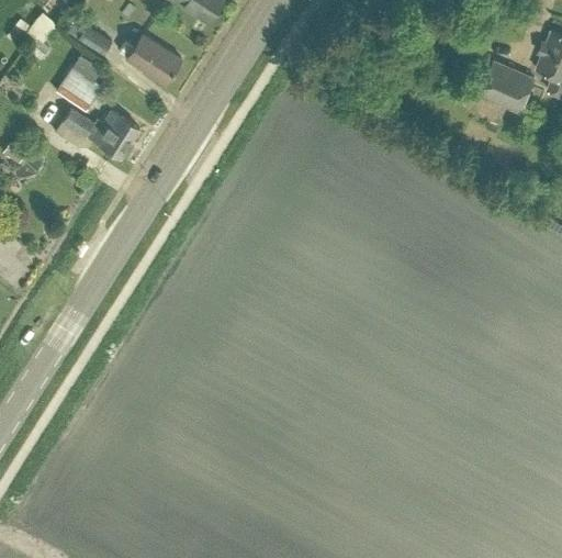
[(175,0),(208,22),(222,0),(175,0)]
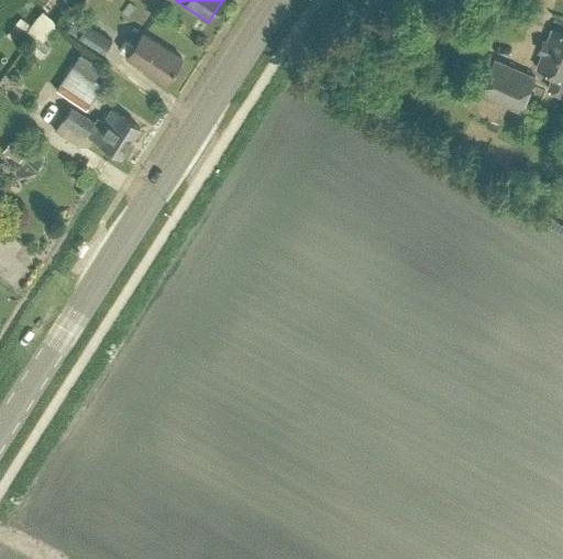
[(33,29),(47,41),(63,21),(48,9),(33,29)]
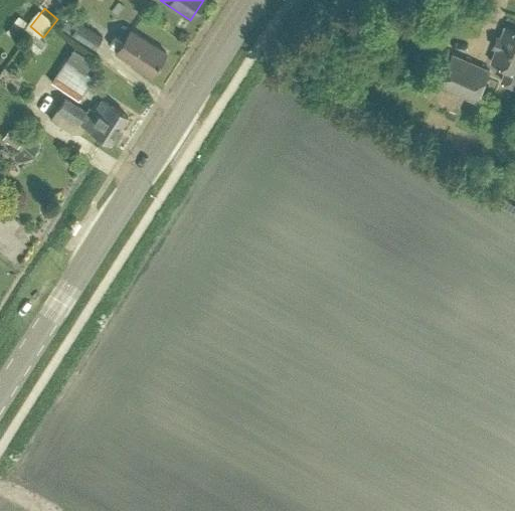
[(95,51),(103,39),(78,23),(70,36),(95,51)]
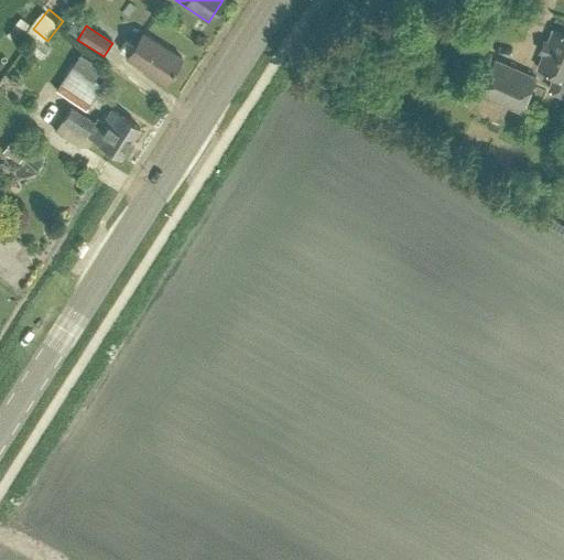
[(563,36),(554,33),(550,46),(545,44),(541,54),(545,56),(539,72),(556,78),(551,93),(563,98),(563,36)]
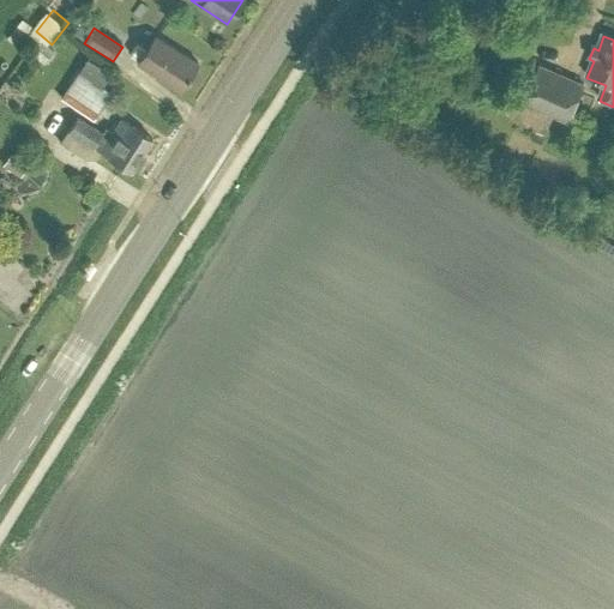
[(194,64),(151,37),(143,50),(136,47),(130,56),(137,61),(134,66),(178,91),(194,64)]
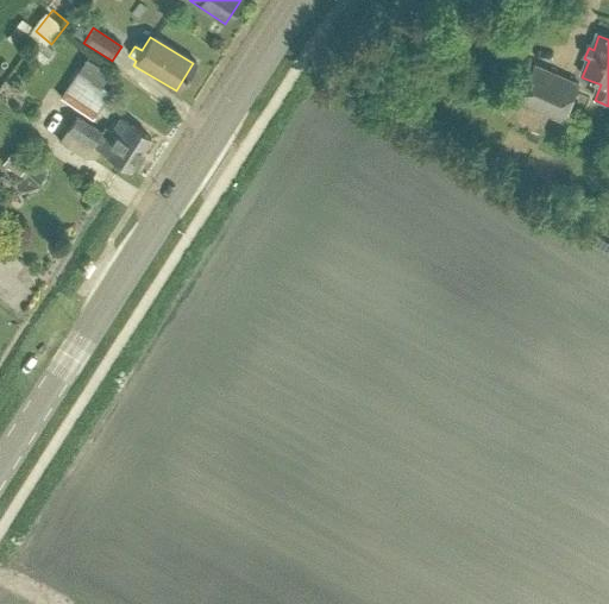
[(92,121),(110,93),(101,89),(108,77),(86,61),(60,100),(92,121)]
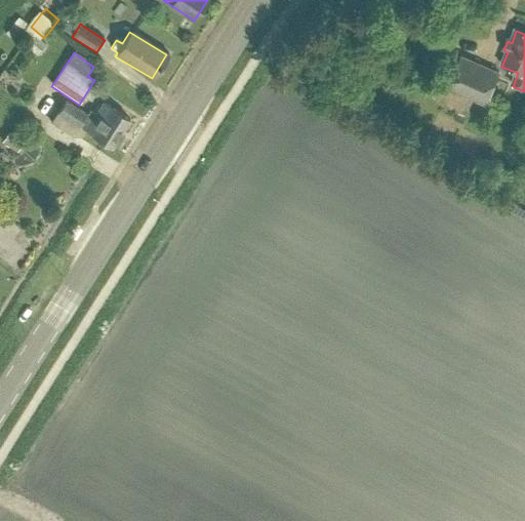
[(488,107),(501,74),(461,57),(460,62),(451,80),(448,89),(488,107)]
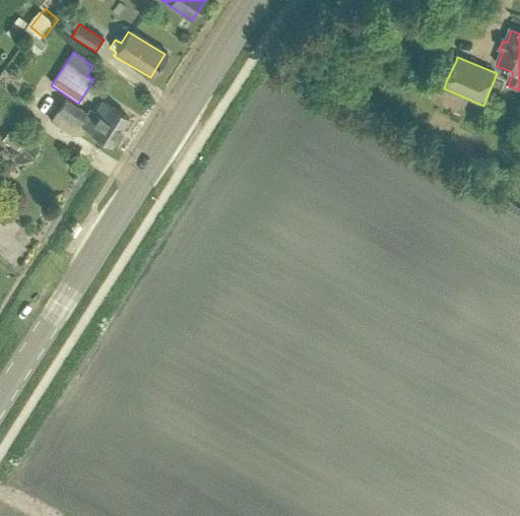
[(85,114),(67,103),(59,116),(80,129),(113,147),(129,120),(101,104),(94,115),(87,111),(85,114)]
